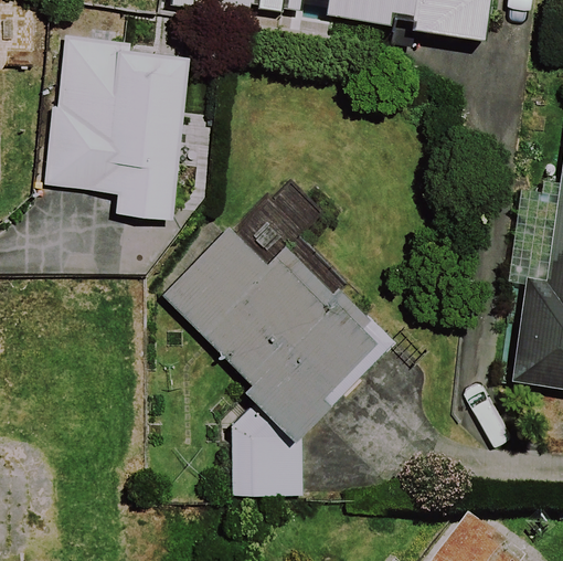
[(251,1),(300,9),(301,0),(168,0),(168,8),(248,19),(251,1)]
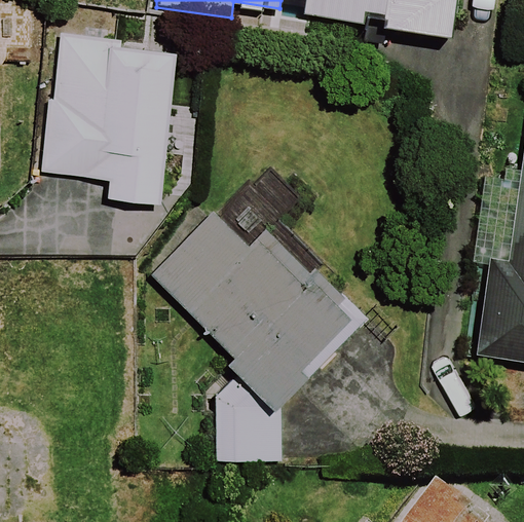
[(305,0),(304,12),(364,22),(366,7),(384,10),(382,23),(453,33),(457,0),(305,0)]
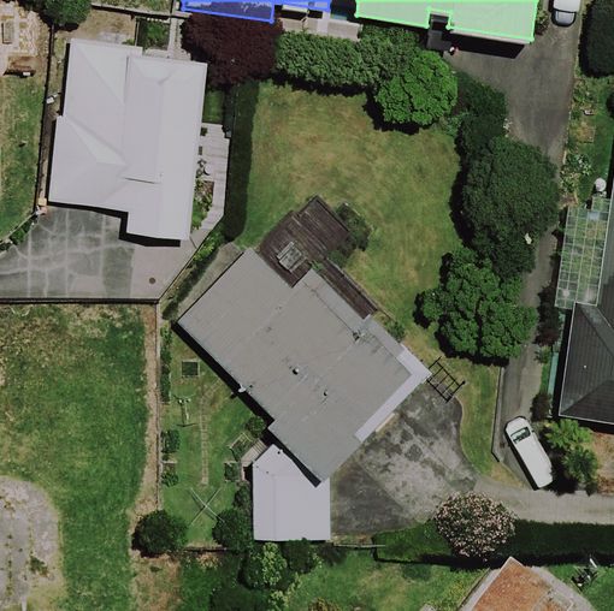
[(188,237),(206,60),(141,54),(142,47),(70,40),(62,120),(55,120),(47,205),(128,213),(127,230),(188,237)]
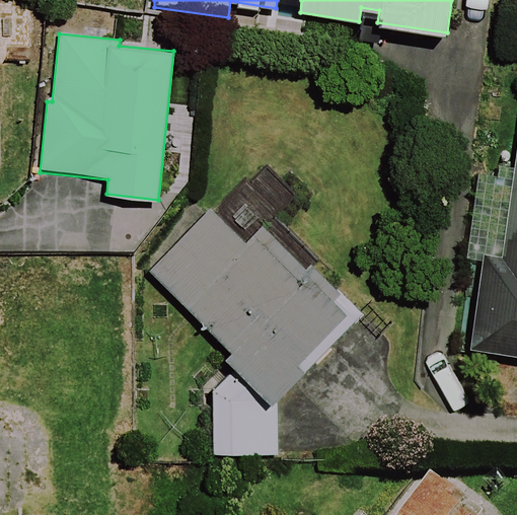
[(469,349),(516,355),(516,148),(501,258),(484,254),(469,349)]
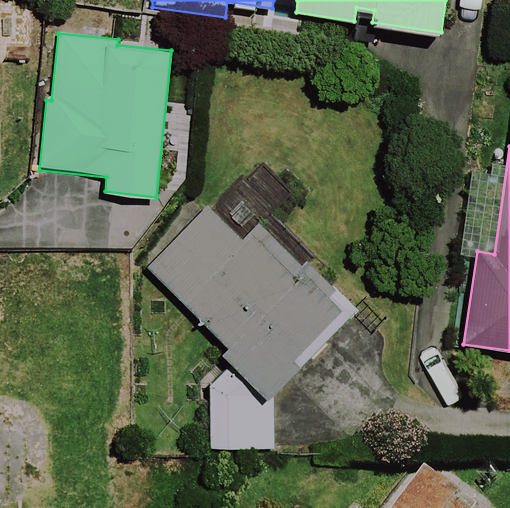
[(222,355),(233,365),(208,388),(209,450),(274,449),(273,396),(356,309),(306,262),(303,266),(258,223),(242,239),(207,206),(146,270),(228,348),(222,355)]
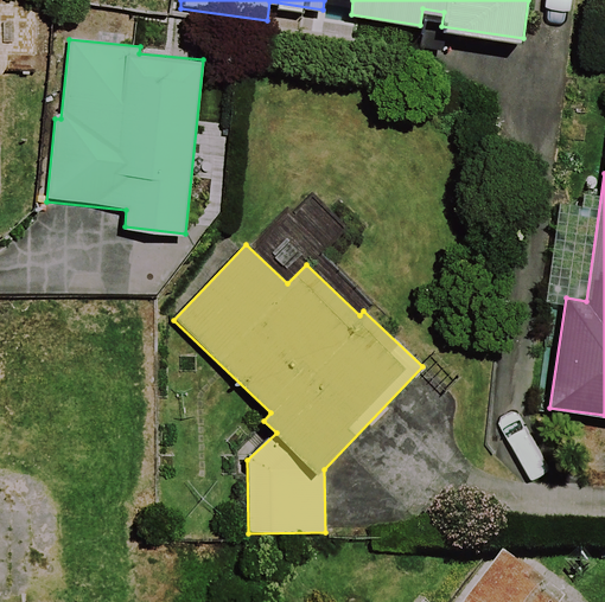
[(558,601),(502,559),(469,601),(558,601)]
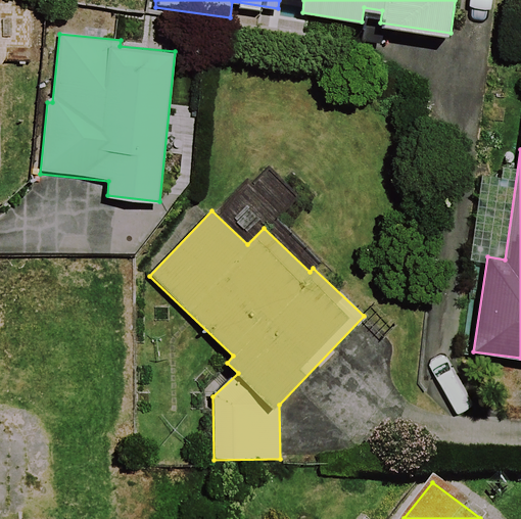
All buildings are outlined.
